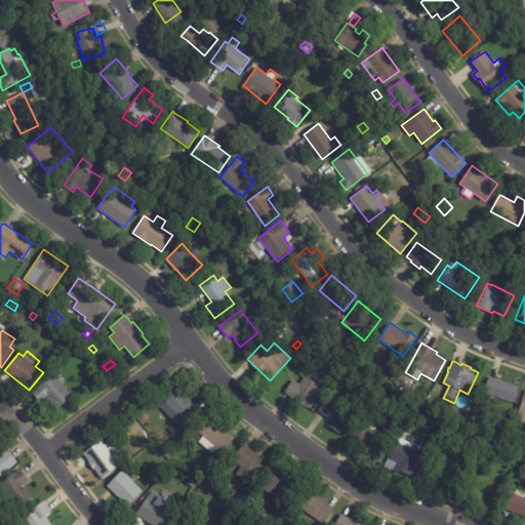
[(57,378),(72,395),(58,407),(48,396),(40,403),(31,392),(52,373),(57,378)]
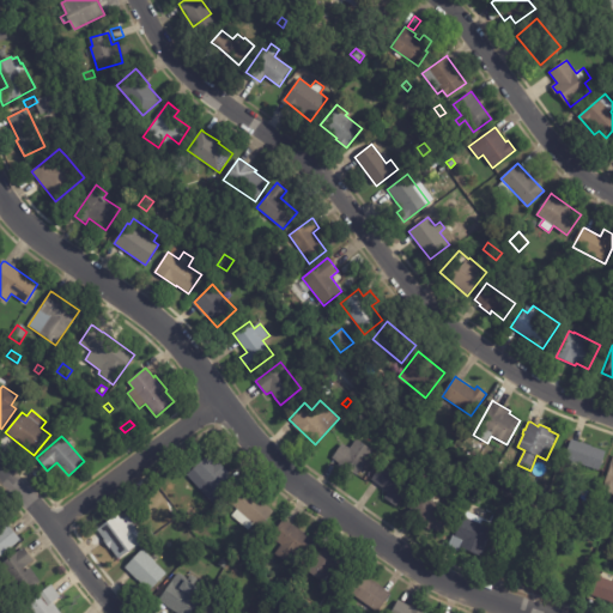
[(347,471),(338,465),(339,463),(333,459),(343,443),(350,448),(357,438),(377,453),(359,479),(347,471)]
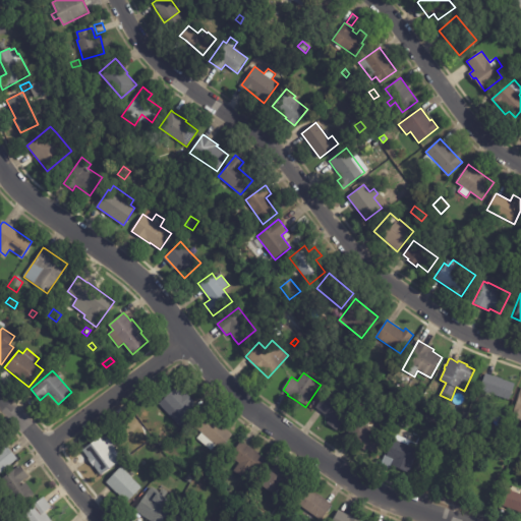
[(486,373),(515,384),(508,405),(493,400),(495,395),(480,390),(486,373)]
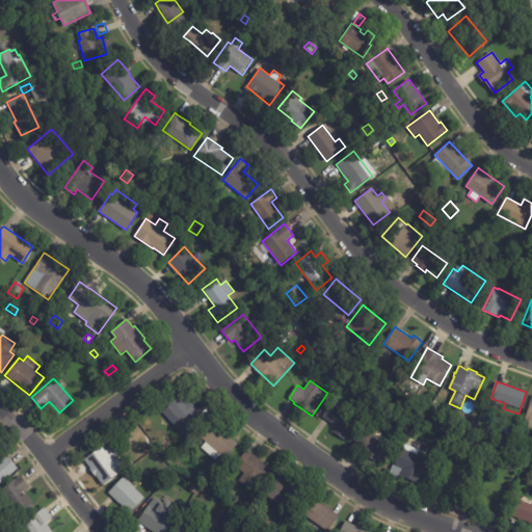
[(186,400),(188,399),(200,411),(197,413),(203,418),(189,431),(183,425),(179,429),(171,422),(177,417),(167,407),(181,395),(186,400)]
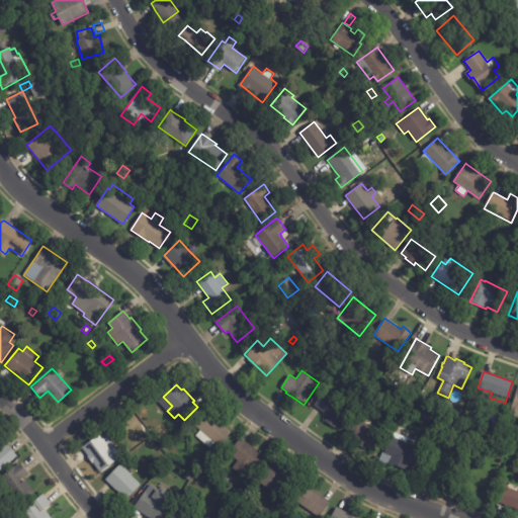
[(337,401),(348,410),(335,428),(326,421),(329,415),(317,407),(327,394),(337,401)]
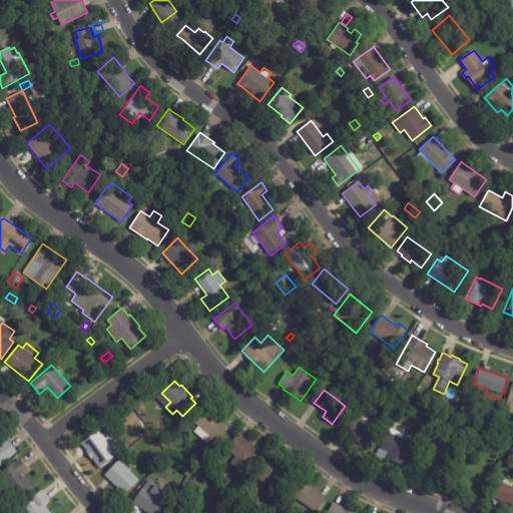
[(206,407),(215,398),(219,403),(211,411),(206,407)]
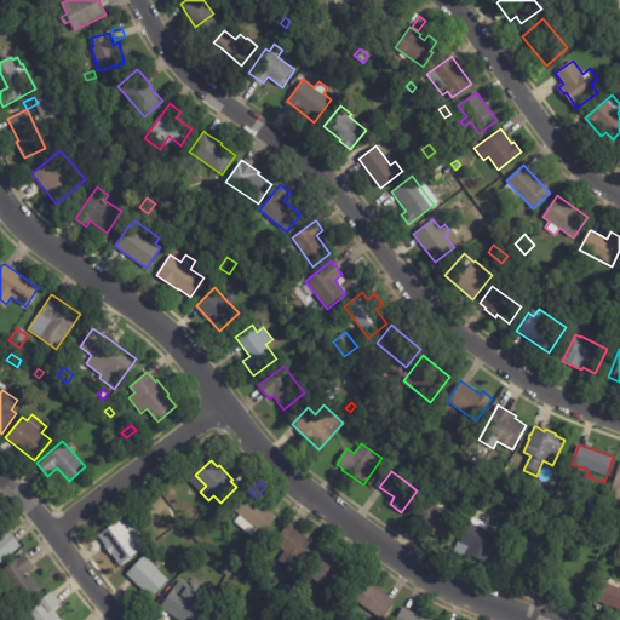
[(248,492),(277,517),(263,535),(257,530),(252,537),(234,522),(240,516),(233,509),(247,492),(248,492)]
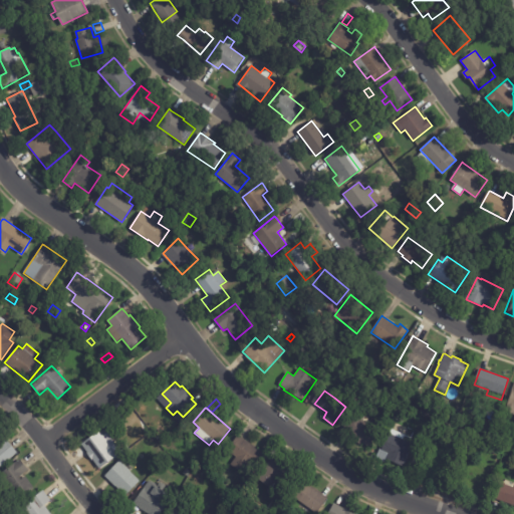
[(398,412),(406,416),(403,423),(395,419),(398,412)]
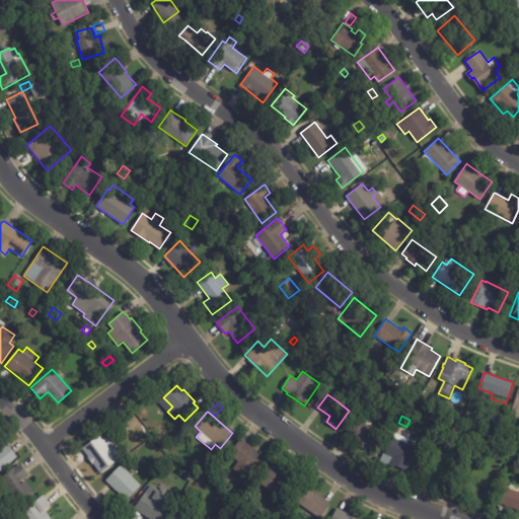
[(354,436),(348,432),(357,419),(376,432),(367,445),(354,436)]
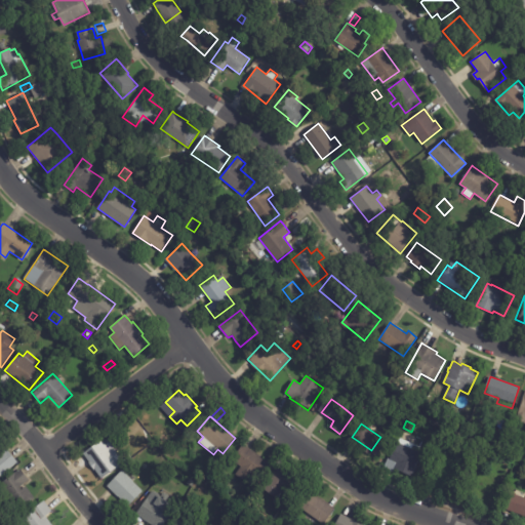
[(387,427),(392,430),(389,435),(384,432),(387,427)]
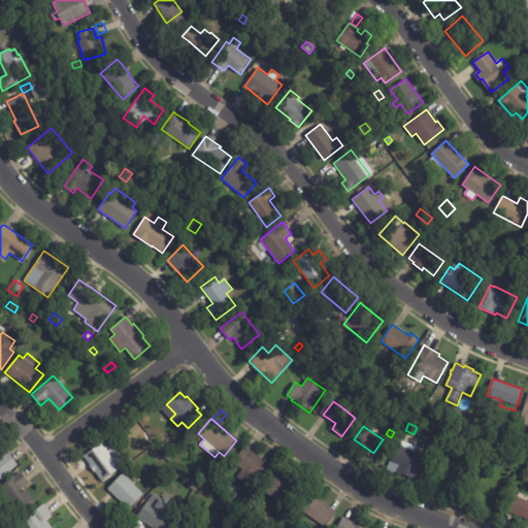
[(417,447),(415,452),(425,457),(415,480),(397,471),(395,475),(386,471),(391,461),(392,462),(399,446),(400,446),(403,440),(417,447)]
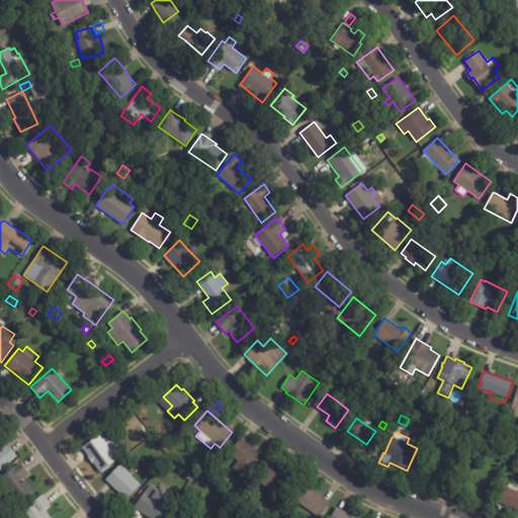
[(104,439),(118,459),(100,472),(82,447),(100,434),(103,438),(104,439)]
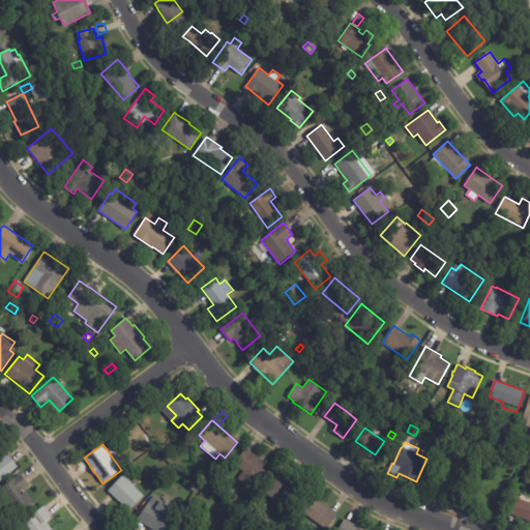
[(246,449),(272,467),(256,492),(238,479),(243,471),(235,465),(246,448),(246,449)]
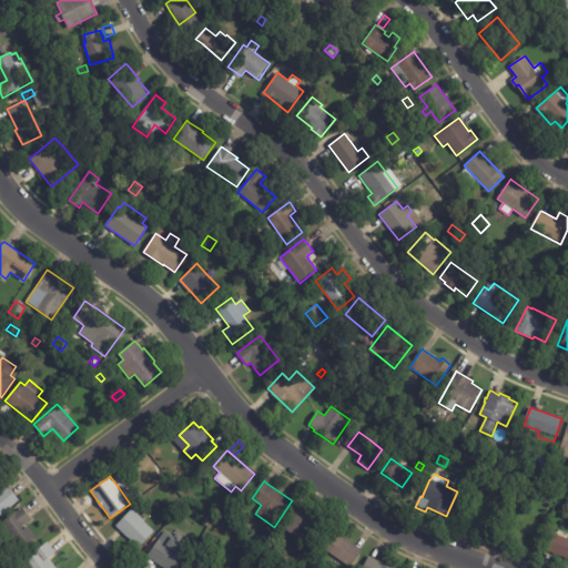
[(9,488),(19,500),(0,516),(0,494),(8,487),(9,488)]
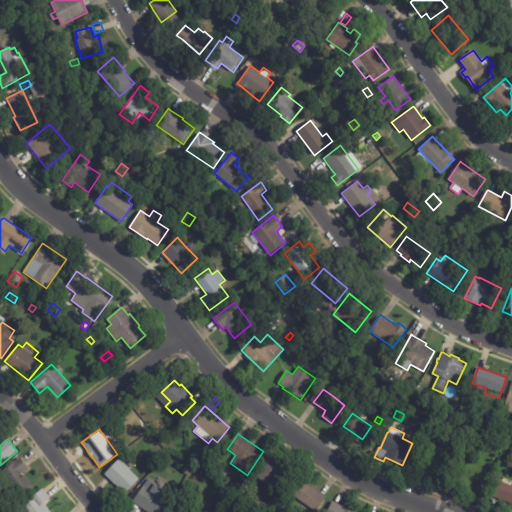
[(20,458),(28,468),(23,472),(34,486),(17,498),(0,473),(0,471),(20,457),(20,458)]
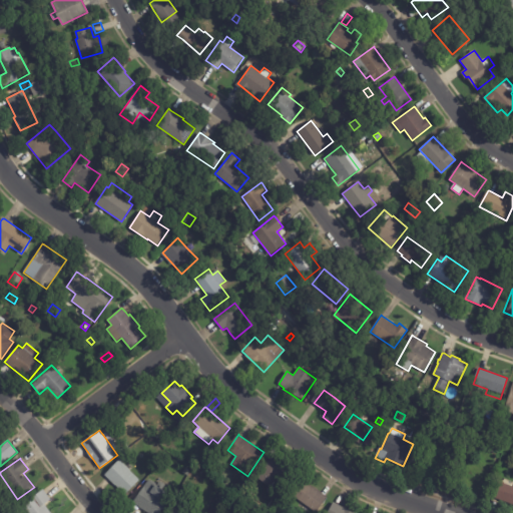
[(284,466),(295,474),(284,488),(275,482),(271,488),(257,477),(271,458),(277,463),(278,461),(284,466)]
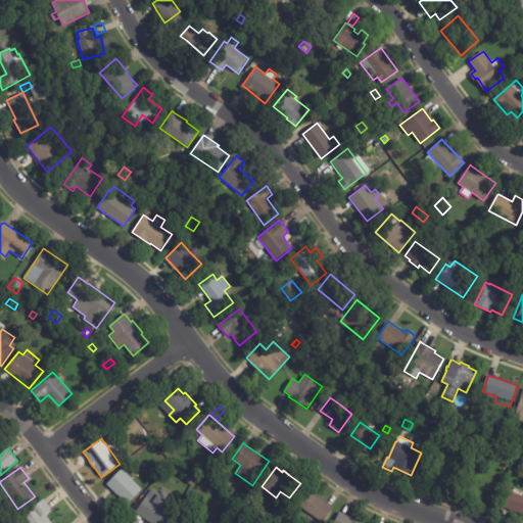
[(128,474),(143,489),(128,505),(106,484),(122,469),(128,474)]
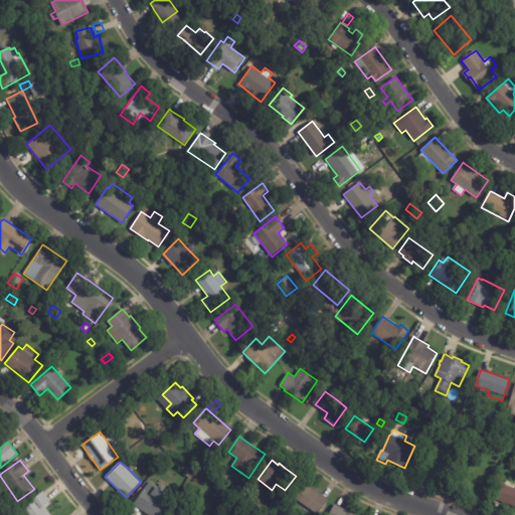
[(215,464),(220,468),(216,474),(210,470),(215,464)]
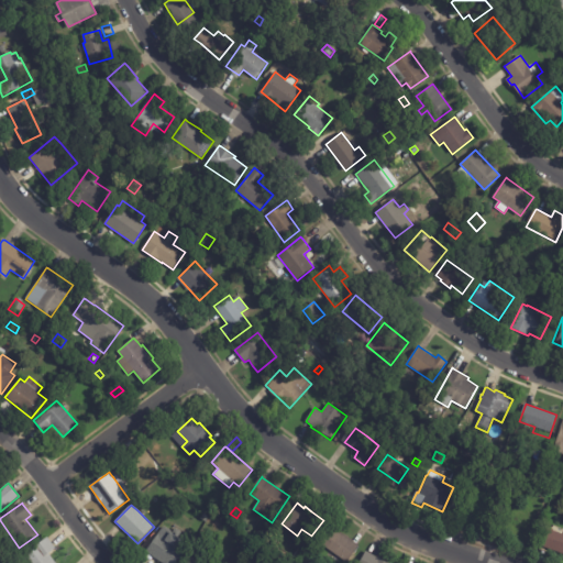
[(200,518),(205,511),(210,516),(206,521),(200,518)]
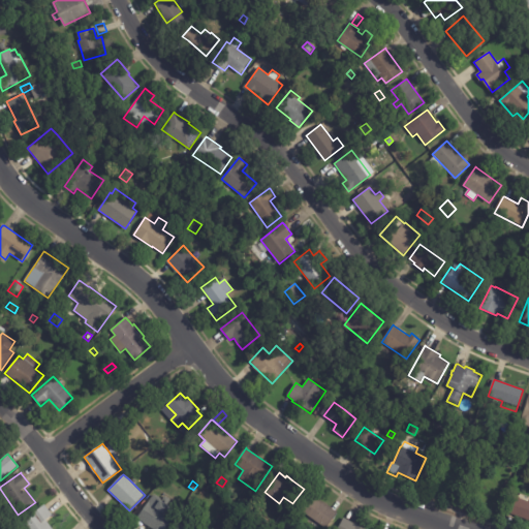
[(331,507),(338,512),(327,528),(301,510),(311,494),(323,503),(323,502),(331,507)]
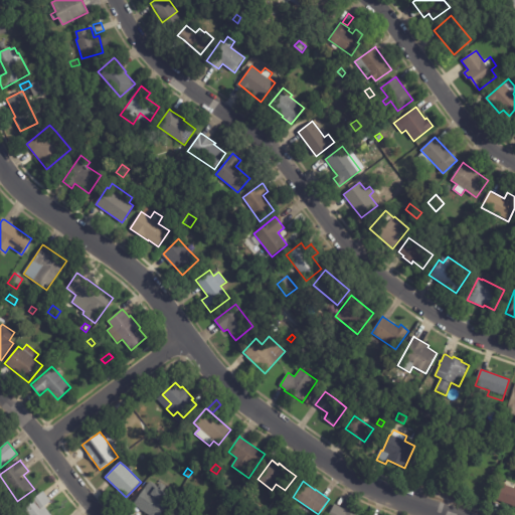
[(149,514),(144,511),(134,504),(149,483),(157,488),(161,483),(167,487),(164,493),(173,499),(162,514),(149,514)]
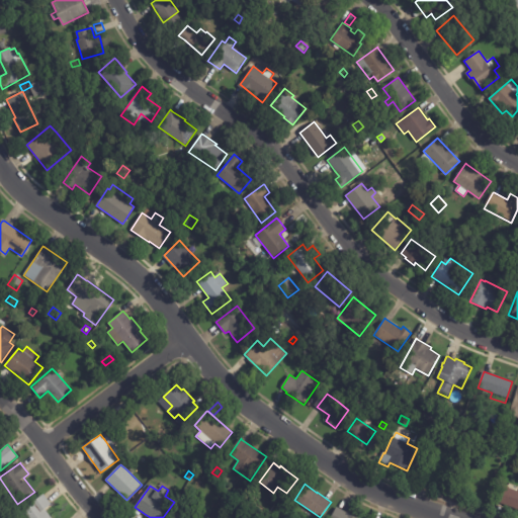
[(517,510),(498,503),(504,487),(517,491),(517,510)]
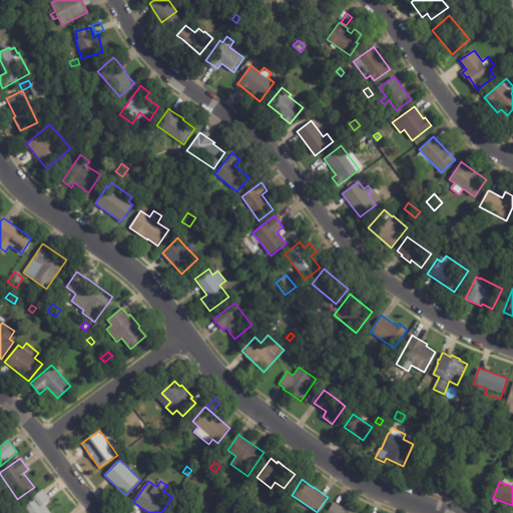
[(171,483),(176,486),(173,491),(168,488),(171,483)]
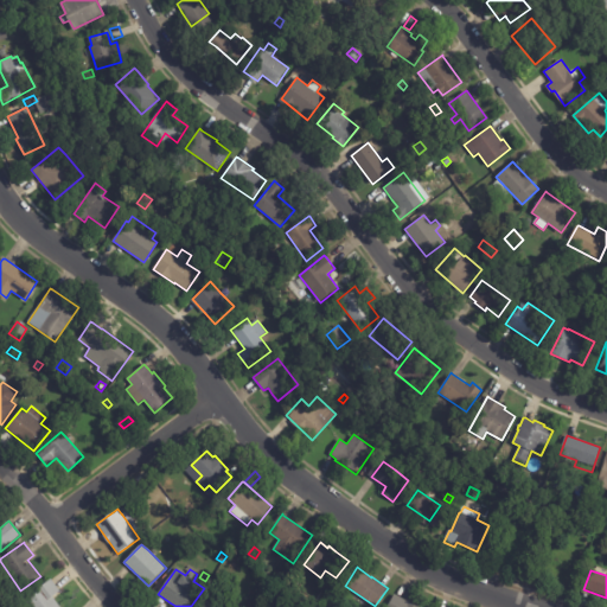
[(51,580),(59,590),(52,596),(61,606),(31,606),(24,598),(38,587),(39,588),(51,580)]
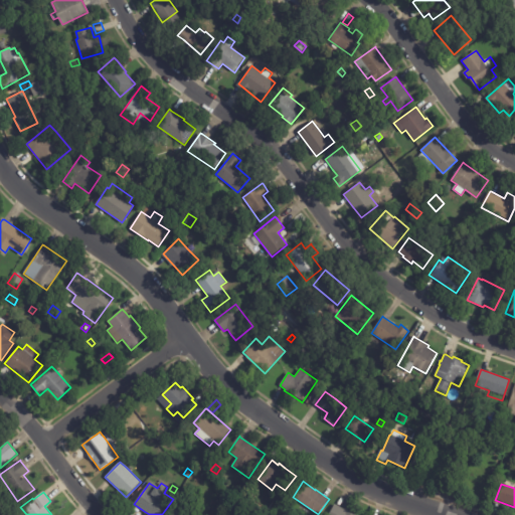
[(195,512),(193,514),(171,514),(176,507),(180,509),(184,504),(196,511),(195,512)]
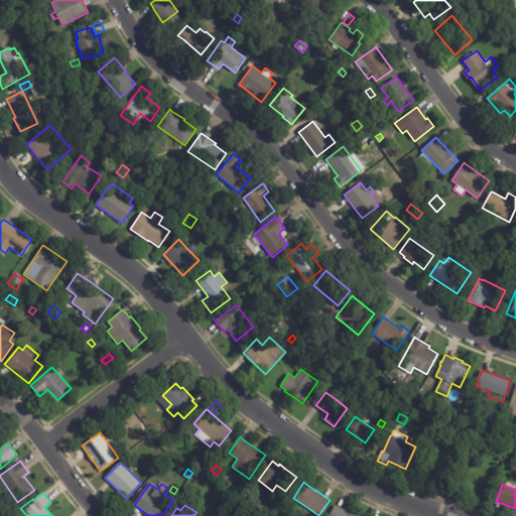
[(337,506),(355,515),(330,515),(336,505),(337,506)]
